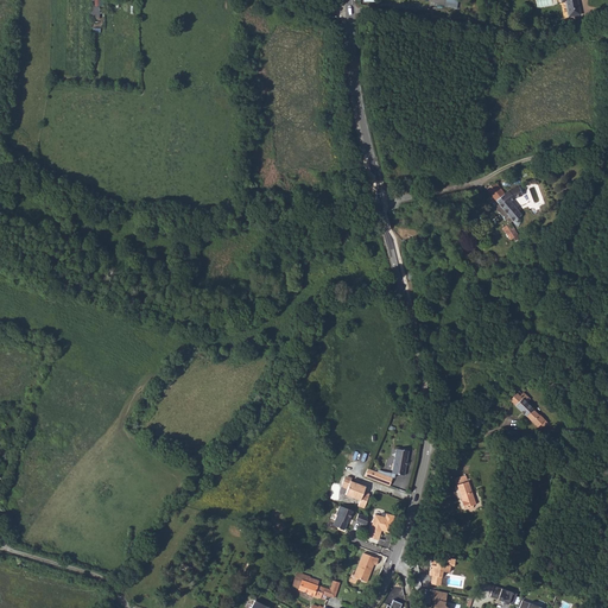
[(559,0),(561,2),(565,1),(568,16),(581,13),(577,0),(559,0)]
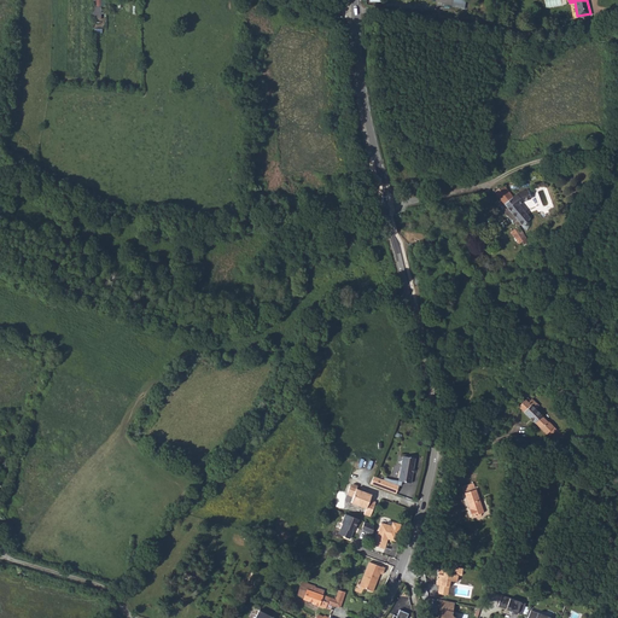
[(495,192),(522,225),(528,220),(530,219),(519,204),(523,202),(530,198),(526,190),(516,193),(512,197),(503,185),(497,190),(495,192)]
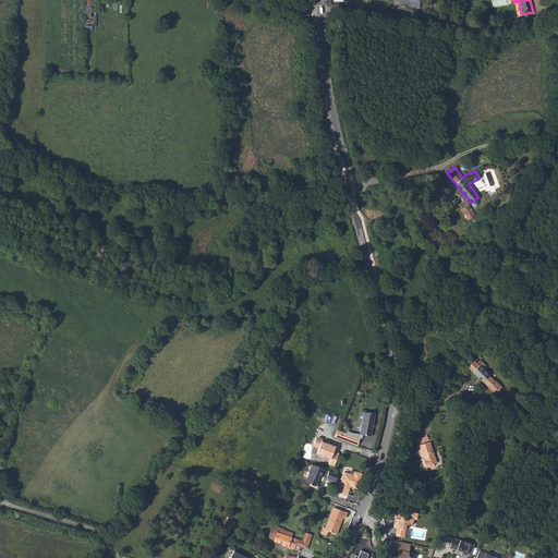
[(461,209),(469,219),(471,218),(475,215),(469,205),(461,209)]
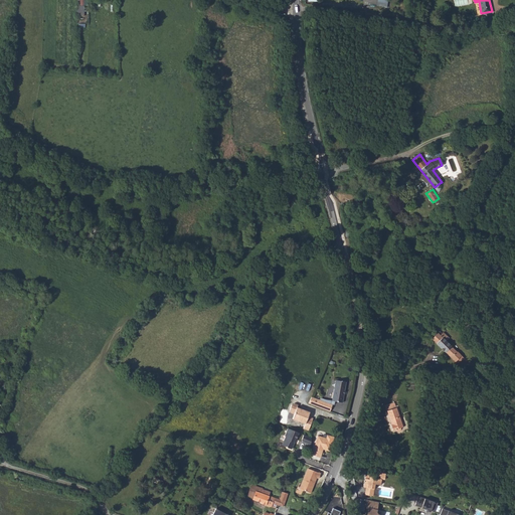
[(450,337),(444,332),(442,333),(442,332),(441,331),(440,331),(440,332),(439,333),(439,332),(433,338),(452,357),(457,351),(447,340),(450,337)]
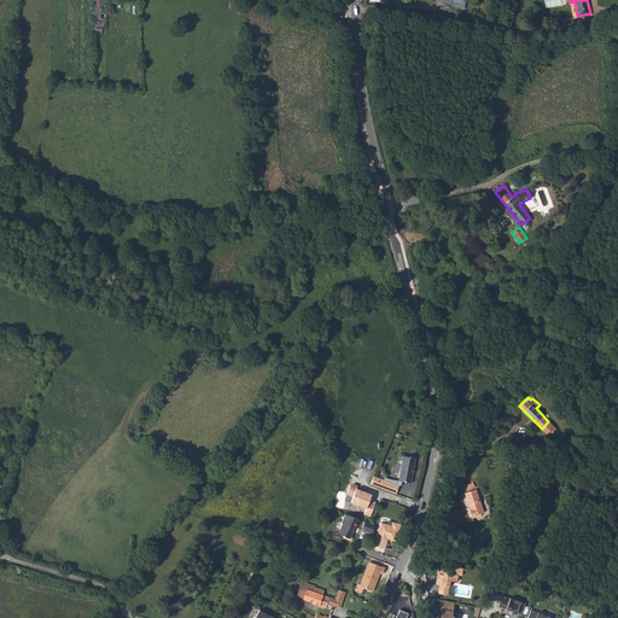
[(548,421),(542,429),(547,433),(551,430),(554,426),(549,421),(548,421)]
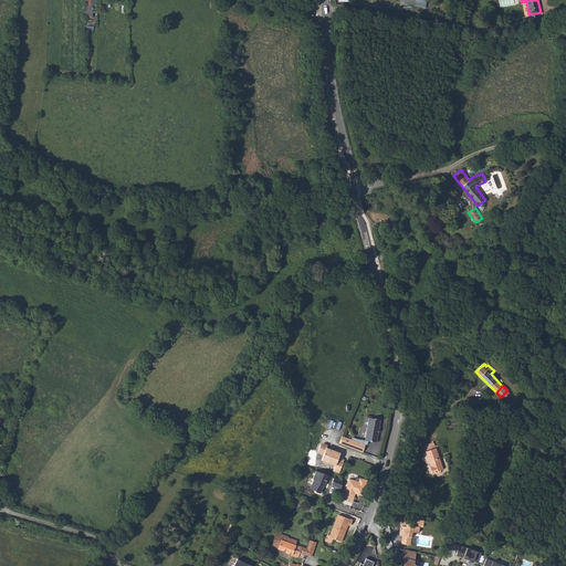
[(375,419),(364,417),(359,440),(371,442),(375,419)]
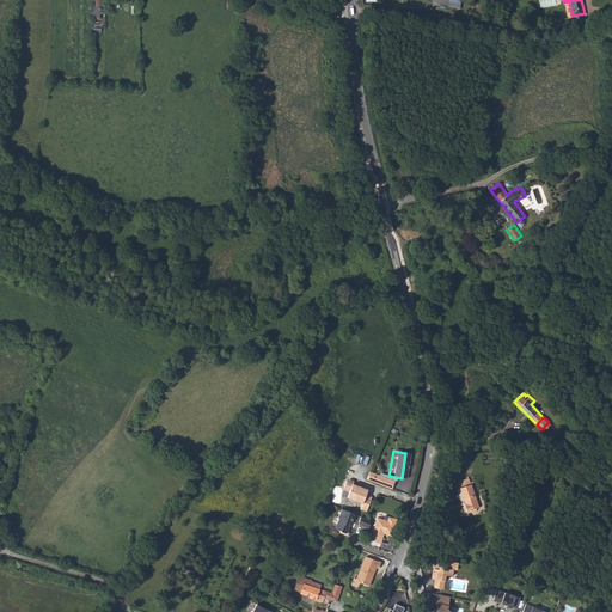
[(369,472),(366,481),(391,489),(395,481),(369,472)]
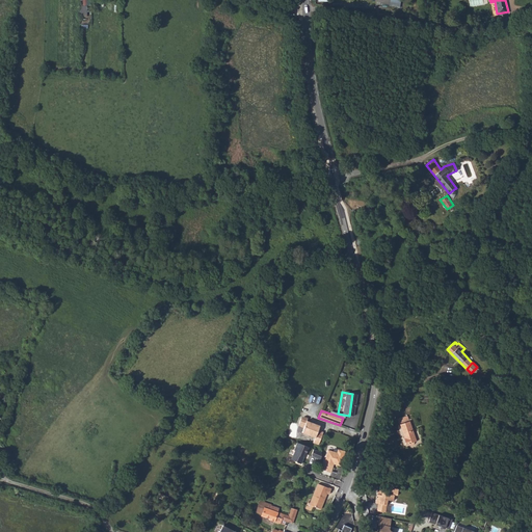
[(308,418),(304,416),(301,418),(299,423),(300,426),(303,427),(301,432),(315,436),(313,442),(318,444),(323,431),(318,429),(315,423),(307,420),(308,418)]
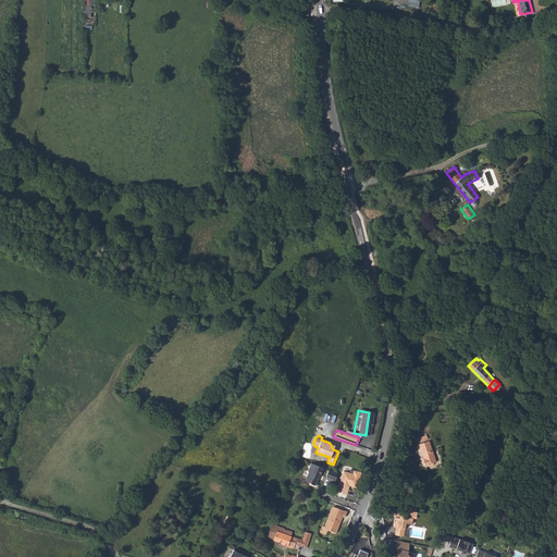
[(422,458),(424,465),(428,463),(429,465),(430,466),(431,465),(432,465),(432,463),(432,462),(435,461),(428,440),(418,443),(423,458),(422,458)]
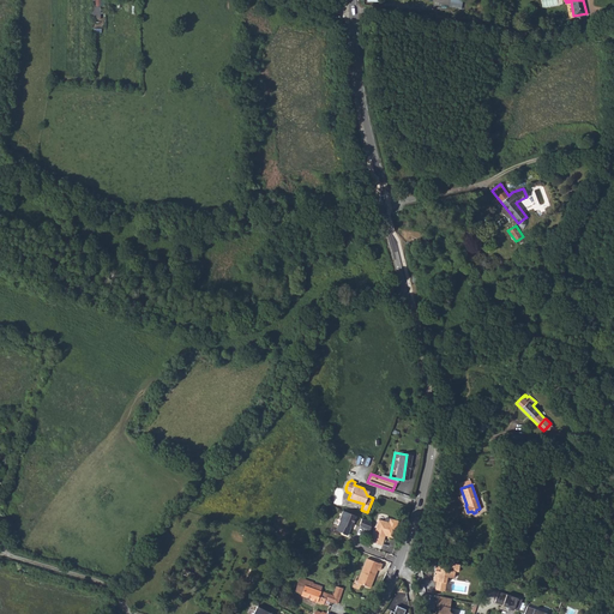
[(348,534),(350,527),(350,525),(351,521),(353,521),(354,522),(356,515),(343,509),(339,518),(341,518),(336,528),(342,531),(343,531),(348,534)]
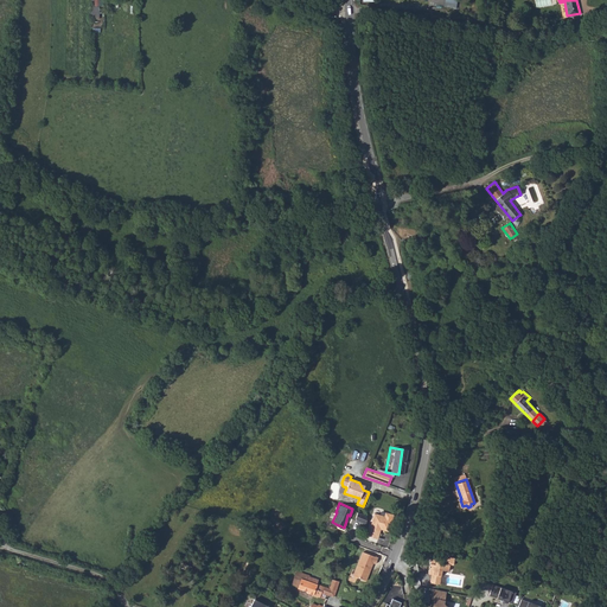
[(366,515),(358,511),(355,522),(355,524),(364,528),(365,525),(366,522),(366,515)]
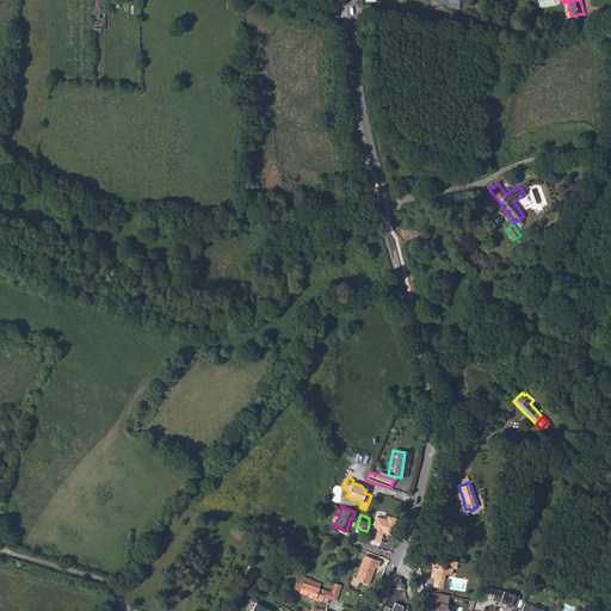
[(387,519),(377,517),(370,539),(381,543),(382,537),(380,537),(381,532),(383,532),(392,535),(396,518),(388,516),(387,519)]
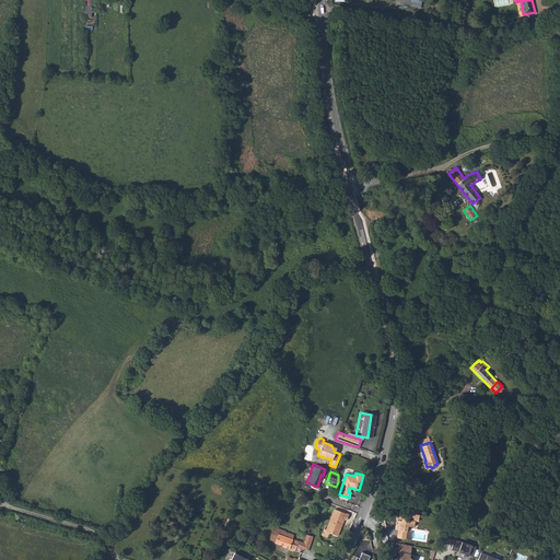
[(326,531),(337,535),(345,518),(347,520),(349,514),(335,509),(326,531)]
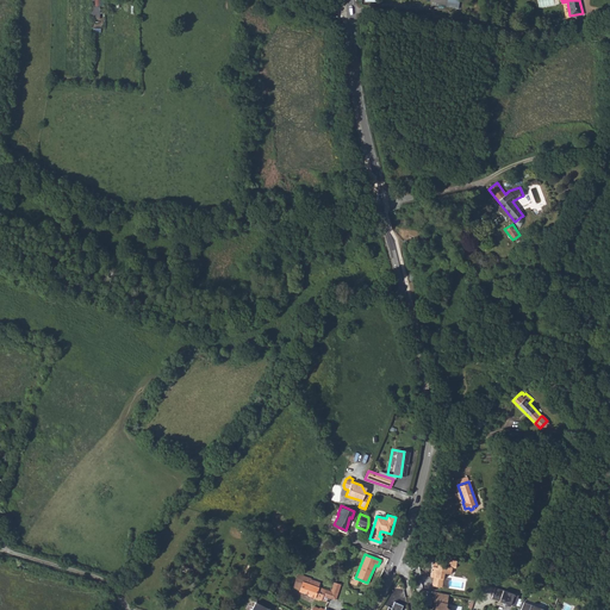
[(456,559),(446,558),(446,564),(435,562),(435,565),(433,565),(430,577),(434,577),(433,585),(442,586),(443,578),(442,578),(442,572),(452,573),(452,566),(456,567),(456,559)]
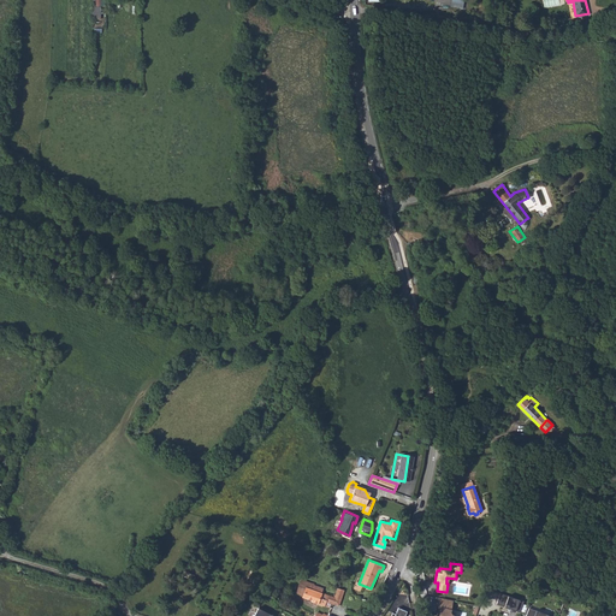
[(313,588),(314,585),(314,584),(301,579),(296,592),(302,596),(302,597),(312,600),(312,602),(325,605),(326,600),(339,605),(344,590),(338,587),(335,597),(323,592),(313,588)]
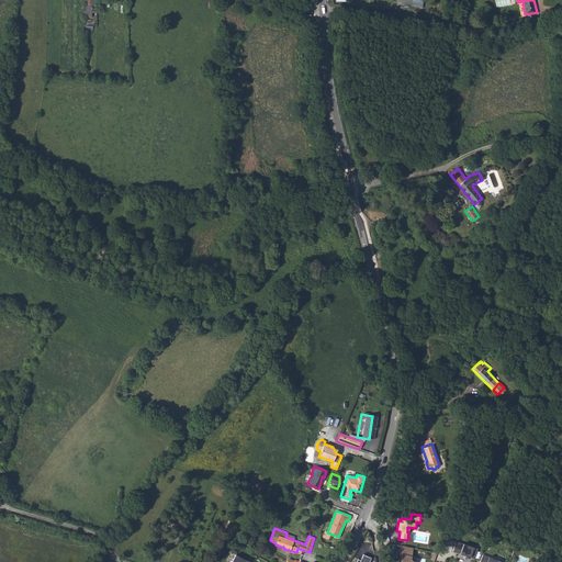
[(456,541),(453,551),(475,558),(478,547),(456,541)]
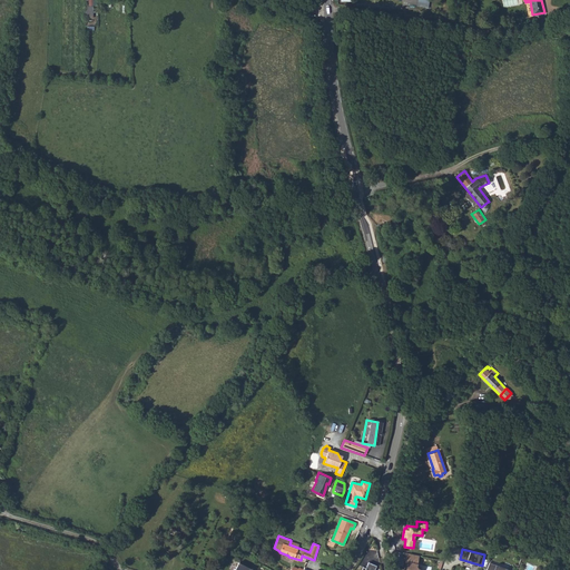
[(418,566),(419,554),(406,552),(405,561),(406,561),(409,561),(406,569),(405,569),(401,568),(401,569),(419,569),(420,568),(419,568),(418,566)]
